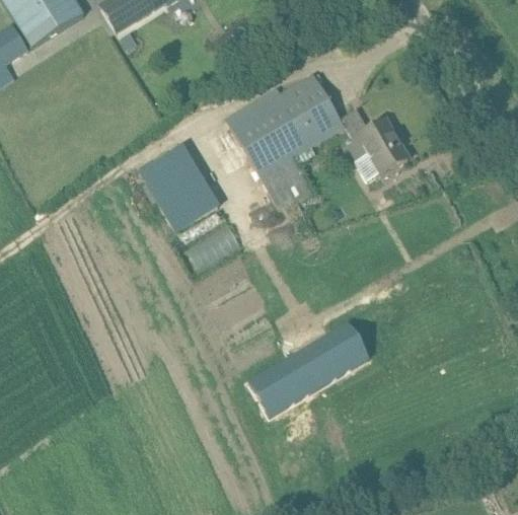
[(1,0),(31,49),(84,15),(75,0),(1,0)]
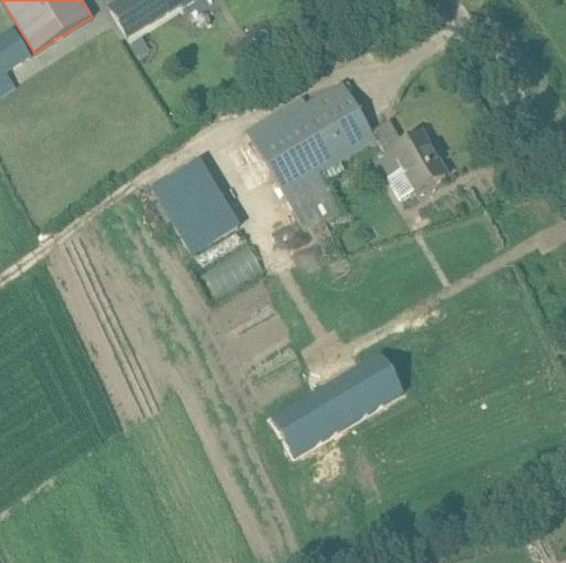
[(120,0),(109,7),(127,37),(150,22),(173,8),(182,2),(184,6),(193,0),(120,0)]
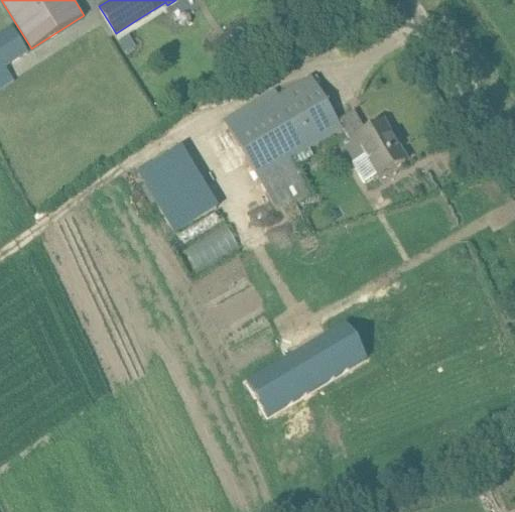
[(11,24),(0,31),(0,71),(29,52),(11,24)]
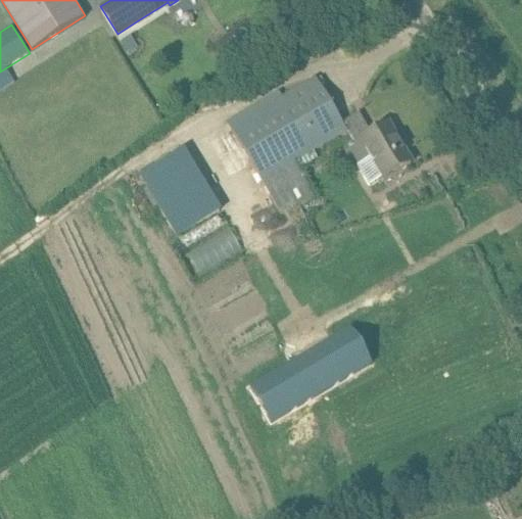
[(131,33),(123,38),(130,49),(138,44),(131,33)]
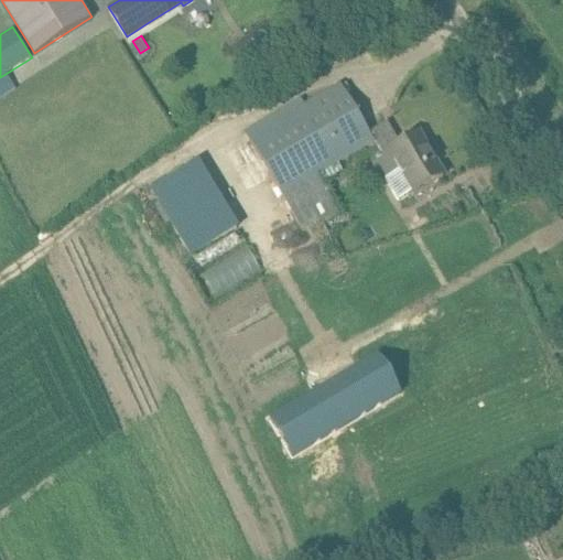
[(444,174),(419,132),(401,142),(387,119),(369,130),(340,83),(304,104),(301,97),(246,130),(303,228),(318,219),(321,223),(340,211),(318,173),(376,139),(385,153),(389,151),(399,168),(386,176),(399,198),(412,190),(413,193),(444,174)]
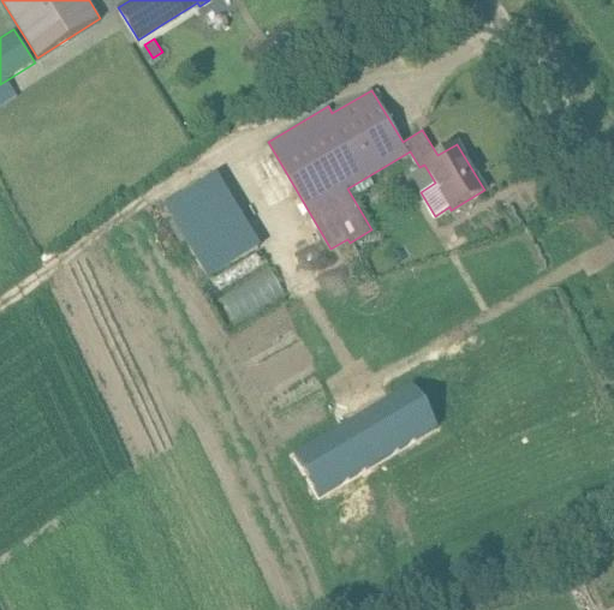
[(207,277),(261,246),(218,172),(164,204),(207,277)]
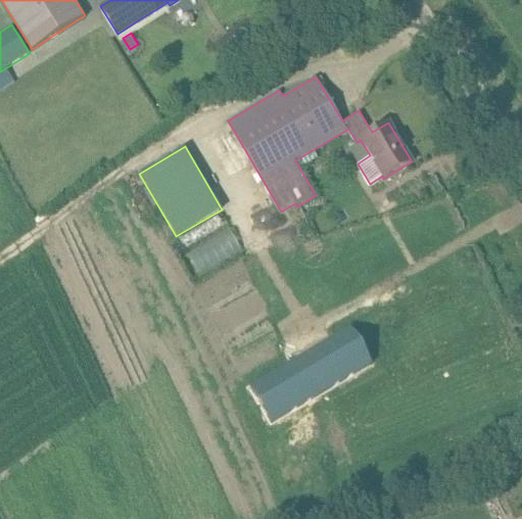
[(350,327),(250,386),(272,421),(371,363),(350,327)]
